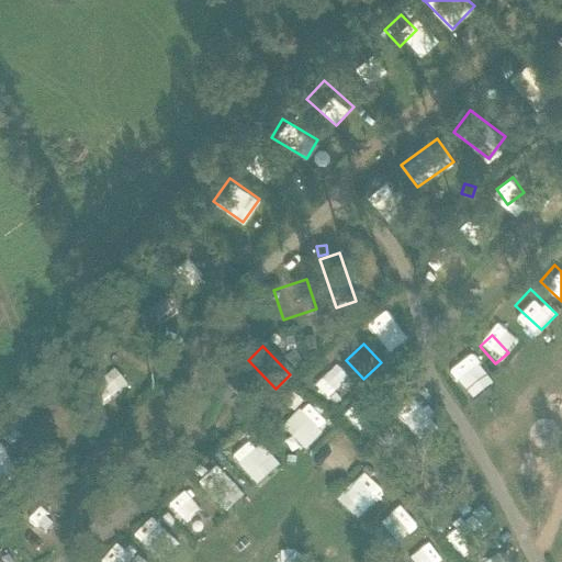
[(448,373),(462,389),(479,374),(463,359),(448,373)]
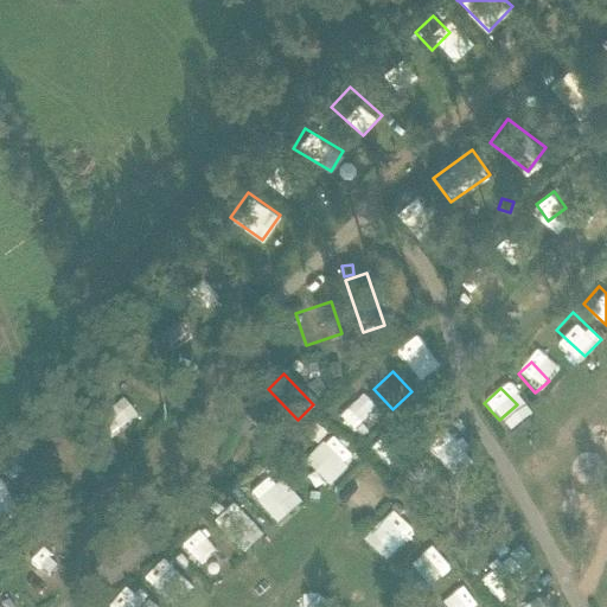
[(339,427),(358,442),(383,413),(363,396),(339,427)]
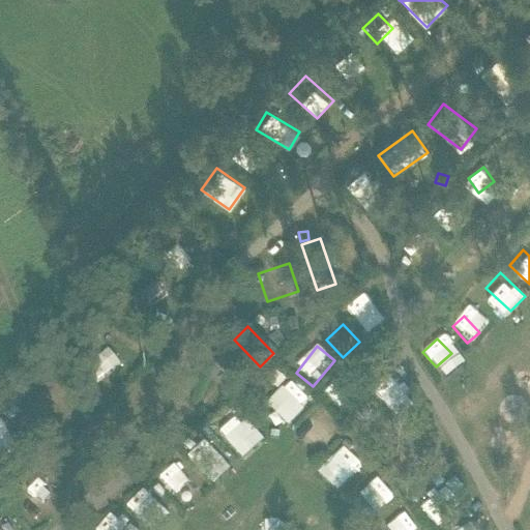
[(284,425),(307,403),(280,373),(267,384),(274,391),(263,403),(284,425)]
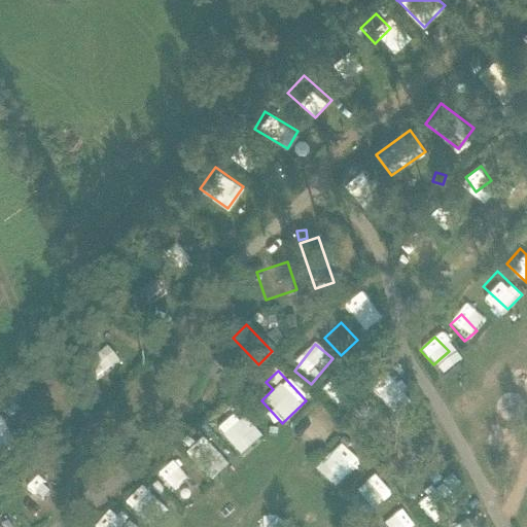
[(386,377),(371,392),(396,418),(411,402),(386,377)]
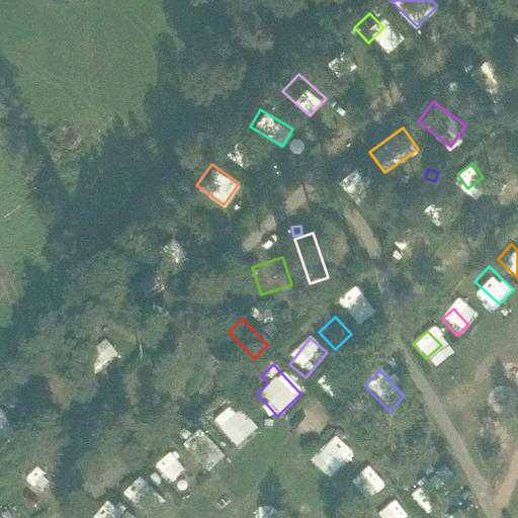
[(227,383),(220,391),(227,398),(234,391),(227,383)]
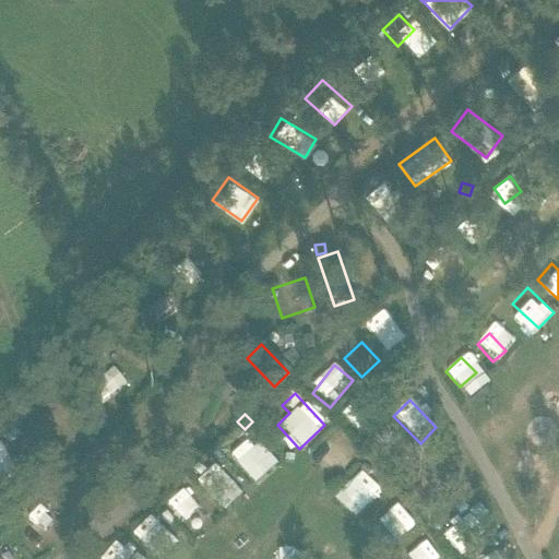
[(310,461),(328,475),(352,447),(333,432),(310,461)]
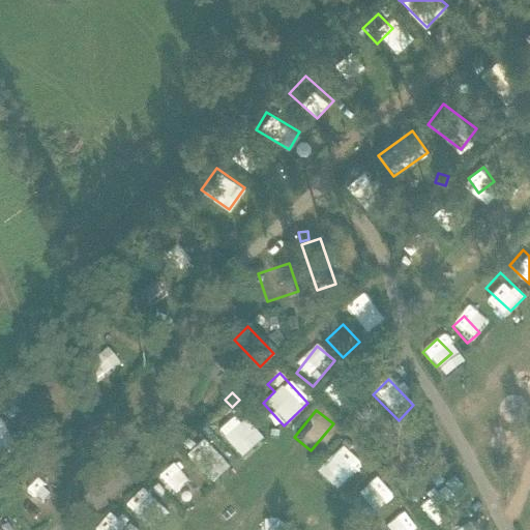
[(237,411),(216,429),(240,458),(261,441),(237,411)]
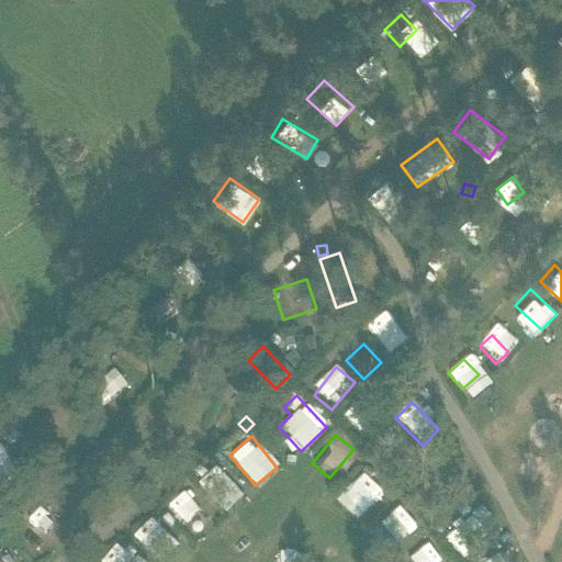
[(0,480),(14,471),(0,449),(0,480)]
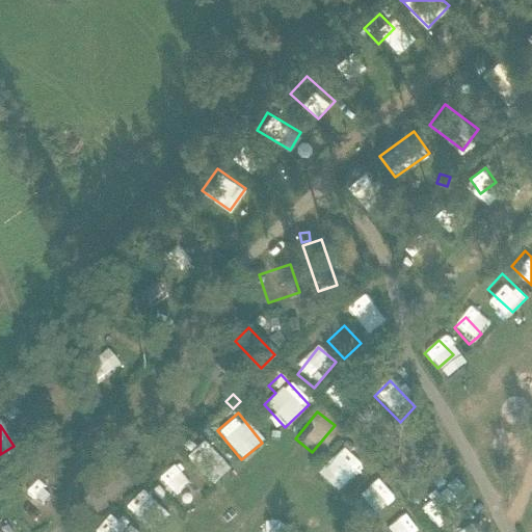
[(211,485),(230,468),(205,442),(187,459),(211,485)]
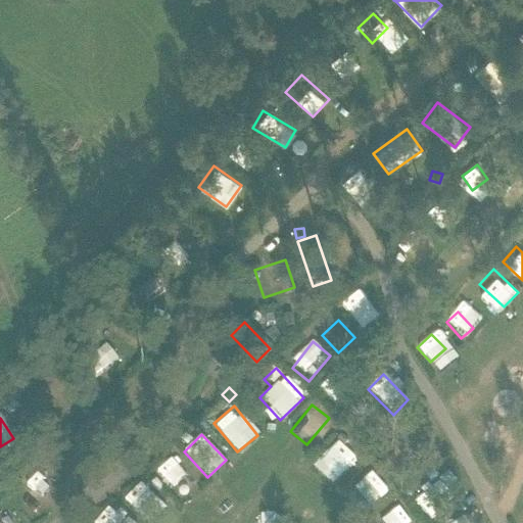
[(331,485),(355,463),(336,441),(312,465),(331,485)]
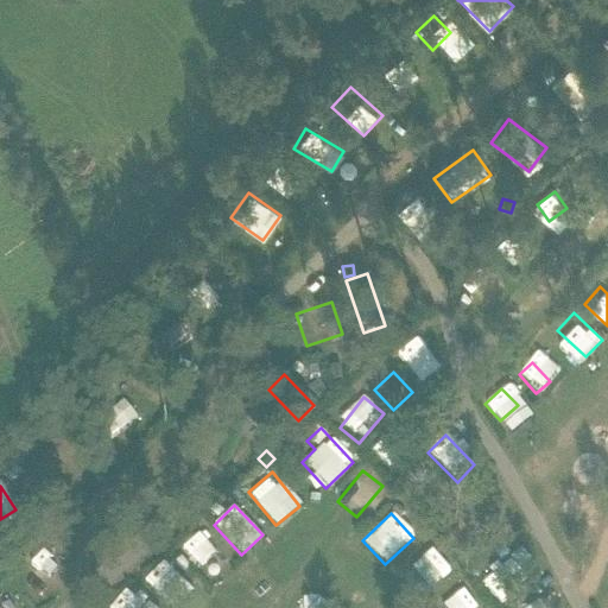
[(200,537),(179,557),(207,583),(227,562),(200,537)]
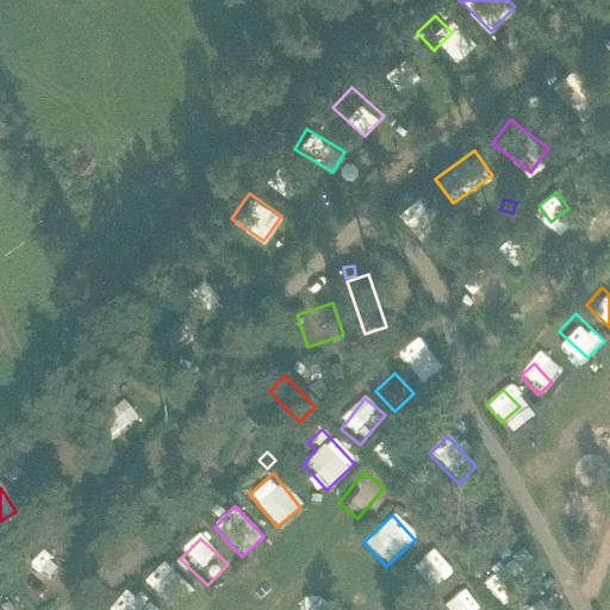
[(429,549),(402,576),(423,598),(450,572),(429,549)]
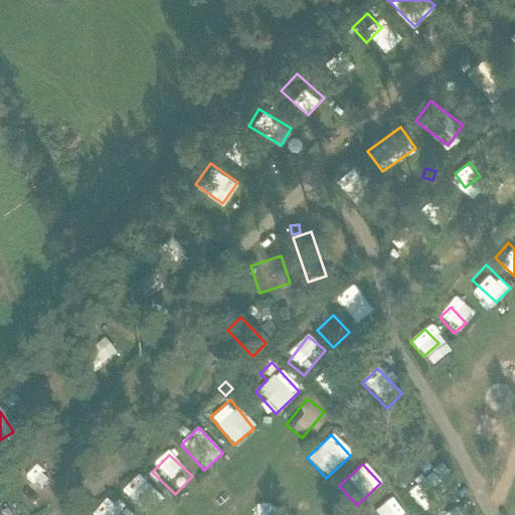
[(424,510),(452,486),(435,467),(408,491),(424,510)]
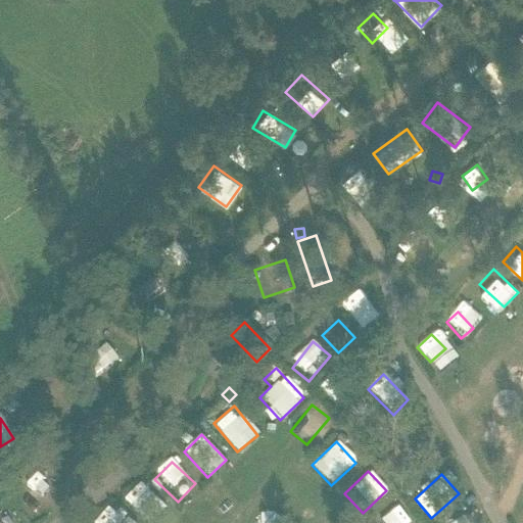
[(146,522),(152,522),(167,509),(140,483),(124,501),(146,522)]
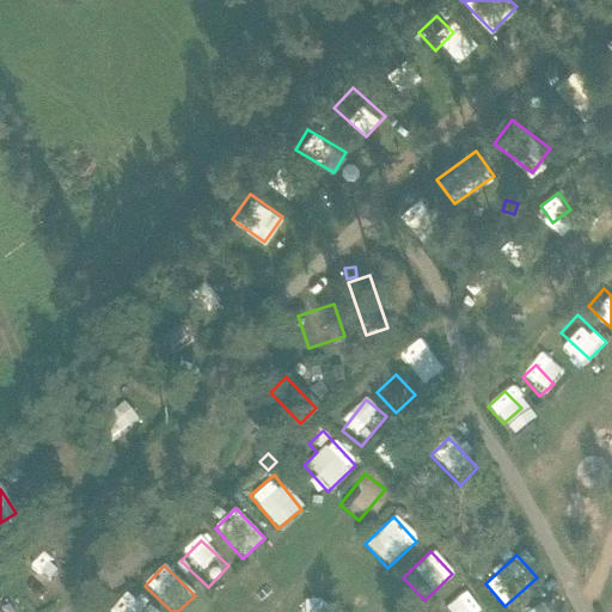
[(439,611),(476,611),(458,592),(438,610),(439,611)]
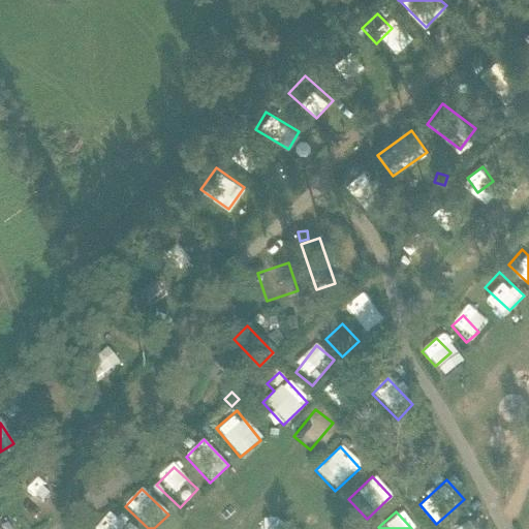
[(255,527),(257,528),(286,528),(271,512),(255,527)]
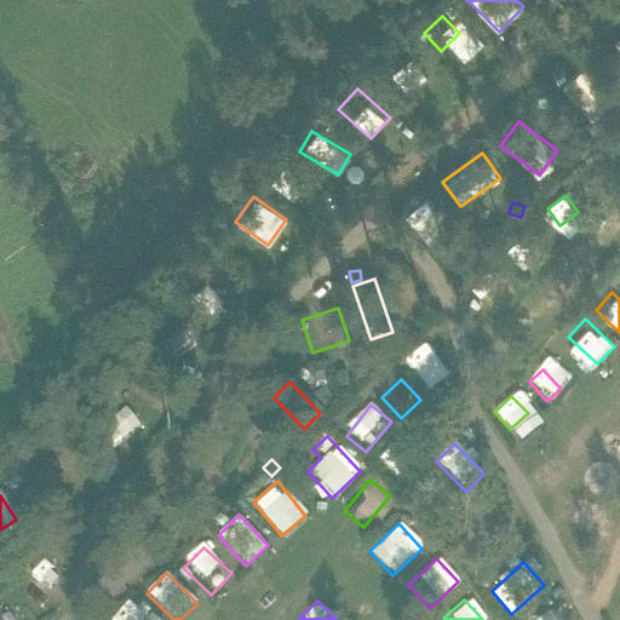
[(115,619),(142,619),(145,613),(122,603),(115,619)]
